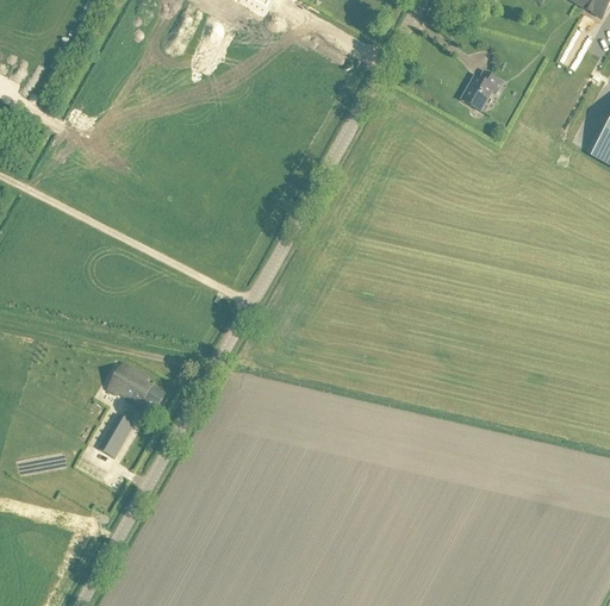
[(566,0),(601,19),(609,2),(609,0),(566,0)]
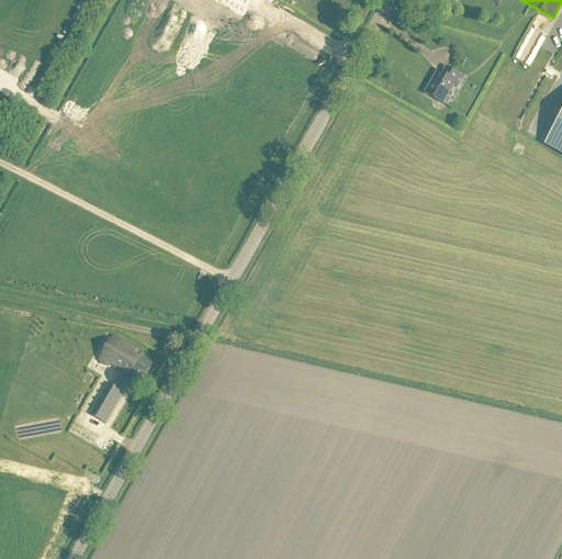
[(456,86),(460,77),(444,67),(440,74),(436,70),(423,93),(441,103),(449,90),(448,89),(451,84),(456,86)]
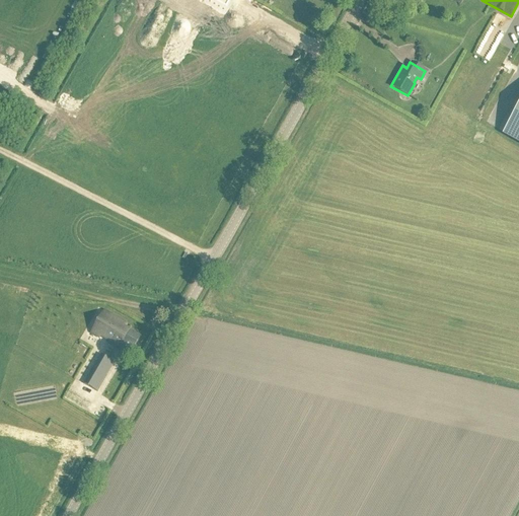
[(518,104),(504,132),(518,140),(518,104)]
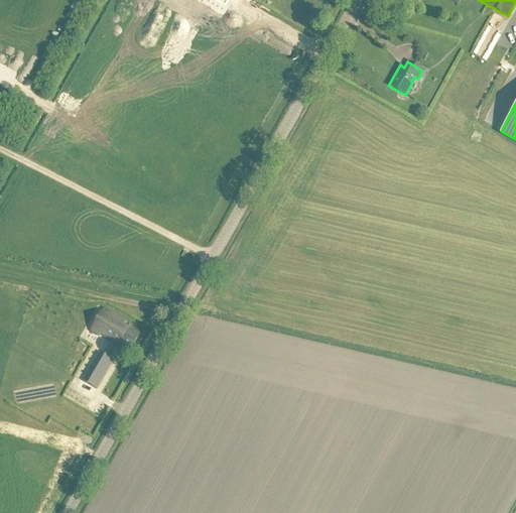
[(90,329),(95,332),(108,308),(103,306),(90,329)]
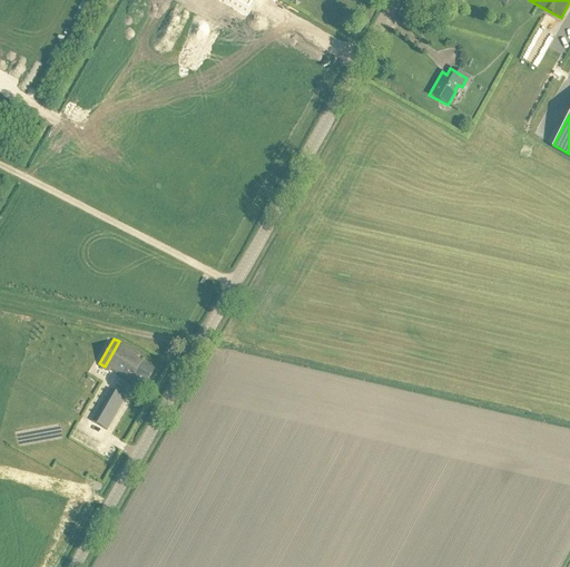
[(145,384),(155,368),(137,357),(139,353),(119,341),(105,367),(110,370),(111,368),(121,373),(120,375),(128,380),(128,378),(133,380),(131,382),(138,385),(140,382),(145,384)]
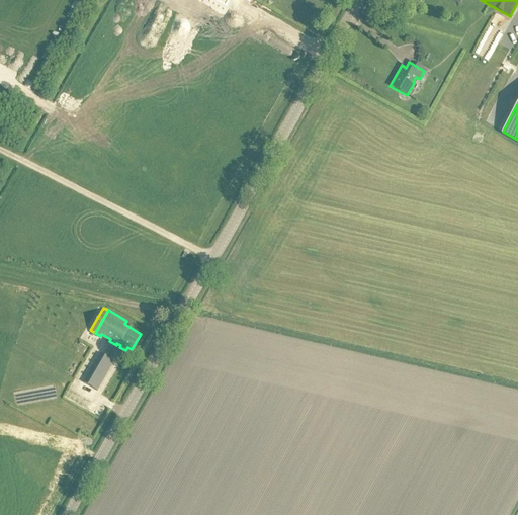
[(101,352),(84,380),(97,389),(114,359),(101,352)]
